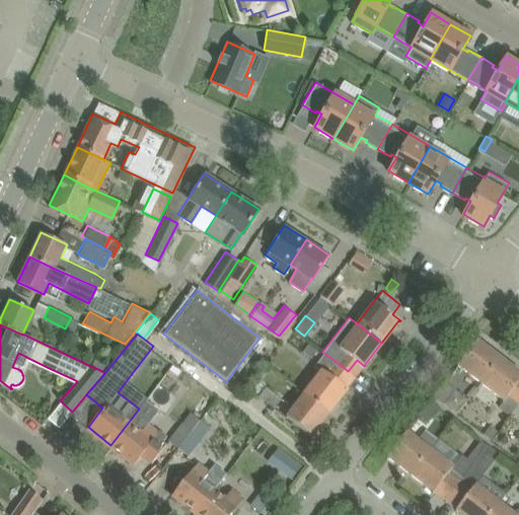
[(457,364),(480,381),(500,356),(476,339),(457,364)]
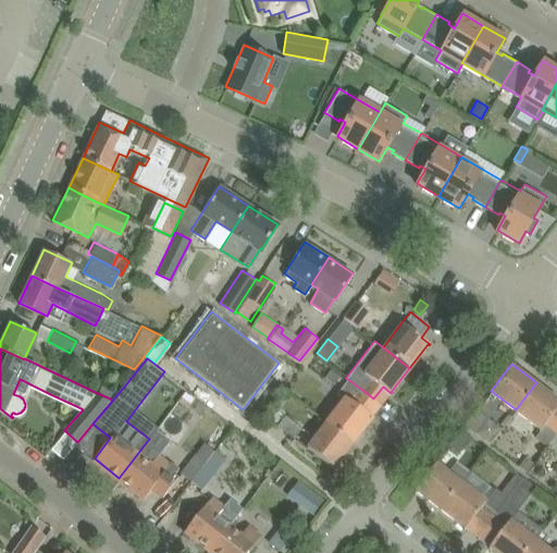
[(345,396),(326,421),(353,442),(371,418),(372,417),(363,410),(373,398),(361,389),(347,379),(338,391),(345,396)]
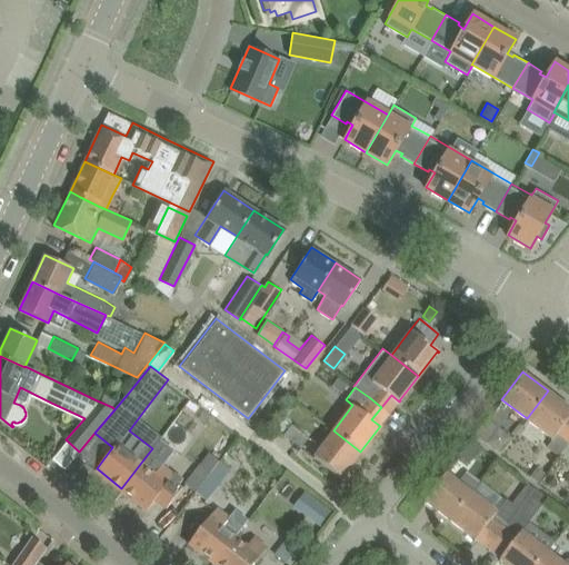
[(545,444),(559,455),(568,440),(568,420),(567,419),(568,415),(568,406),(548,390),(527,418),(550,437),(545,444)]
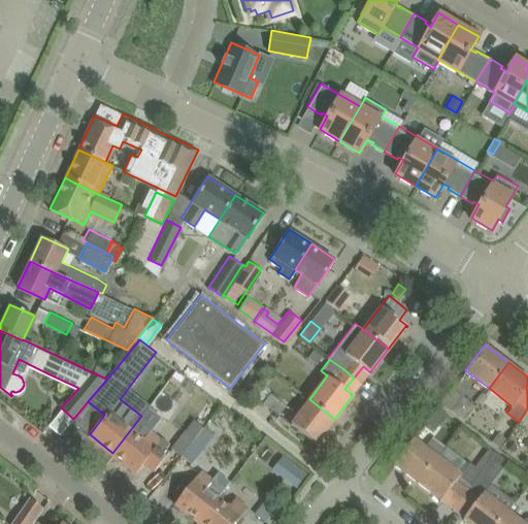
[(176,369),(169,379),(176,385),(184,374),(176,369)]
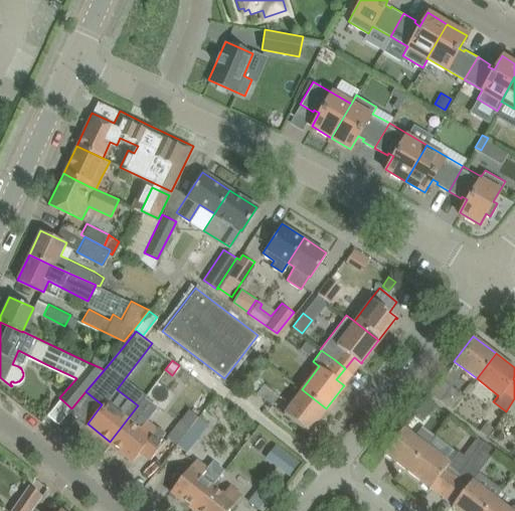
[(431,391),(439,397),(450,383),(441,377),(431,391)]
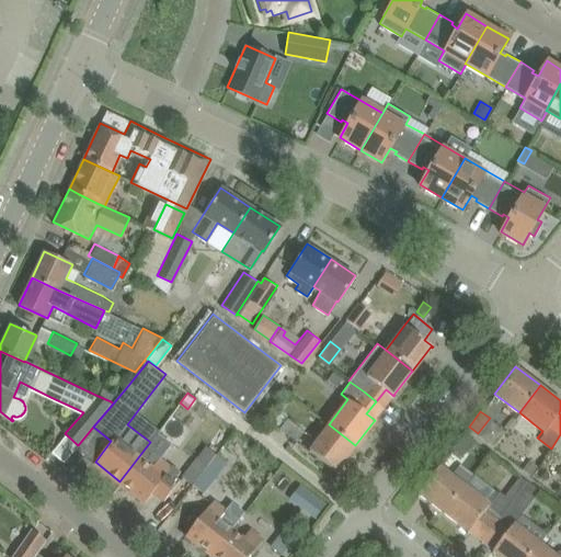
[(279,428),(296,440),(304,429),(287,417),(279,428)]
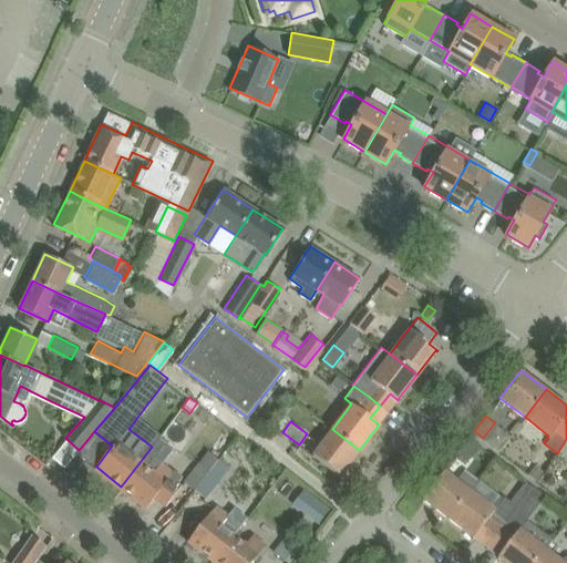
[(332,429),(312,454),(322,462),(340,476),(341,474),(340,473),(359,450),(332,429)]
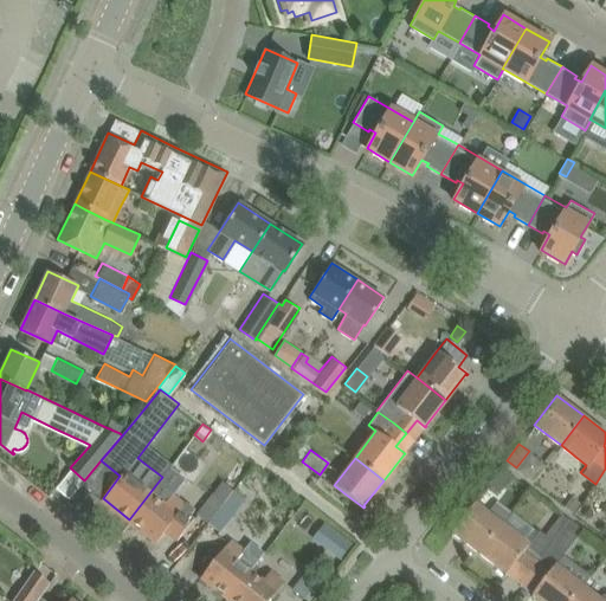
[(502,466),(489,483),(500,490),(511,473),(502,466)]
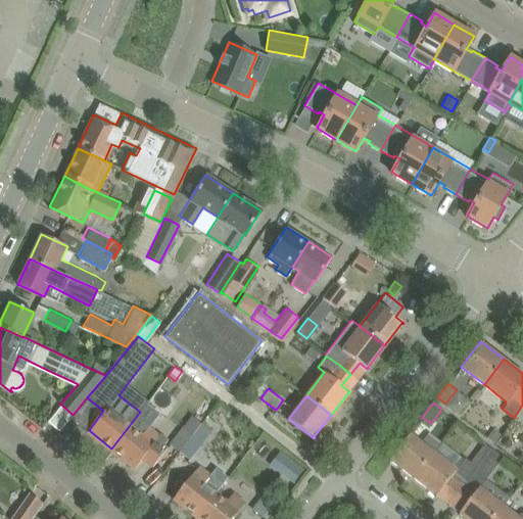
[(522,405),(514,418),(522,424),(522,405)]
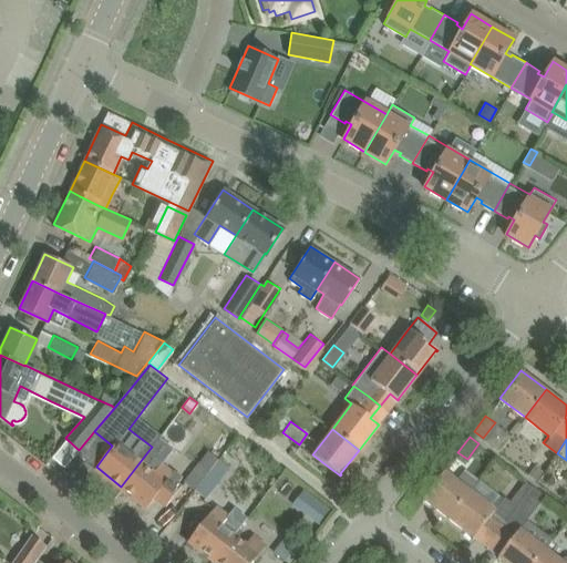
[(147,452),(121,487),(146,507),(155,495),(166,504),(181,484),(177,481),(182,476),(174,469),(172,471),(160,462),(148,452),(147,452)]
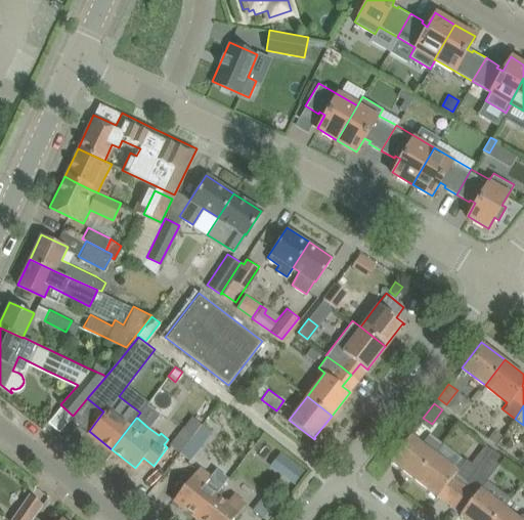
[(170,443),(180,450),(192,434),(183,427),(170,443)]
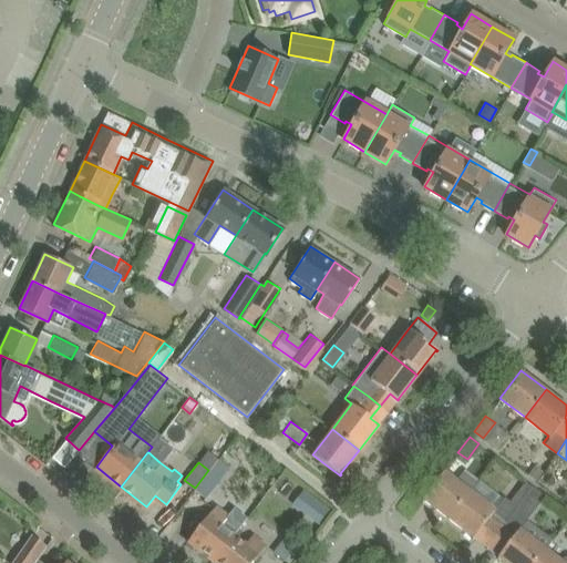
[(208,470),(195,488),(205,495),(218,479),(208,470)]
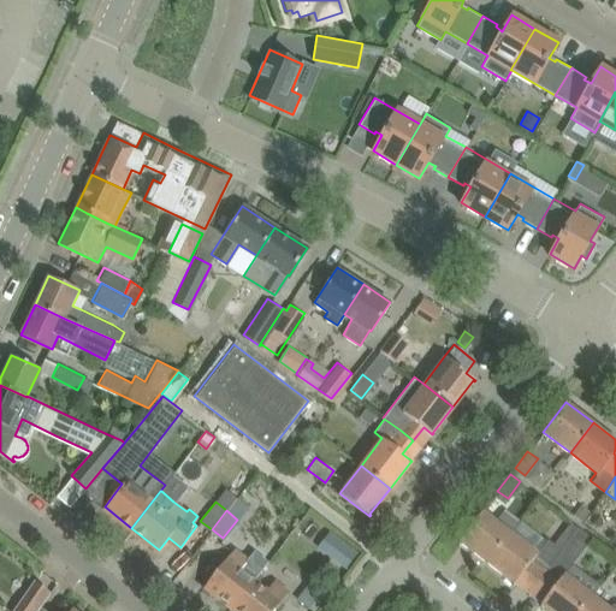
[(461,540),(487,561),(509,532),(483,511),(484,511),(483,510),(458,540),(460,541),(461,540)]
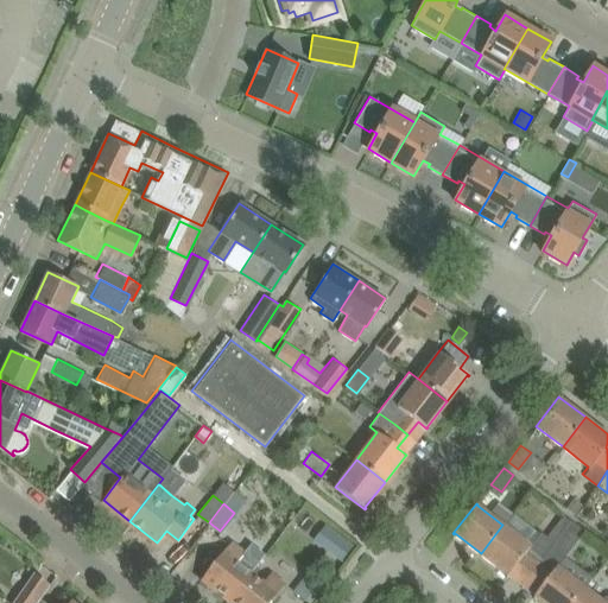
[(527,576),(540,585),(533,595),(534,596),(536,595),(545,602),(570,602),(583,586),(556,565),(567,551),(583,528),(569,519),(553,540),(527,576)]
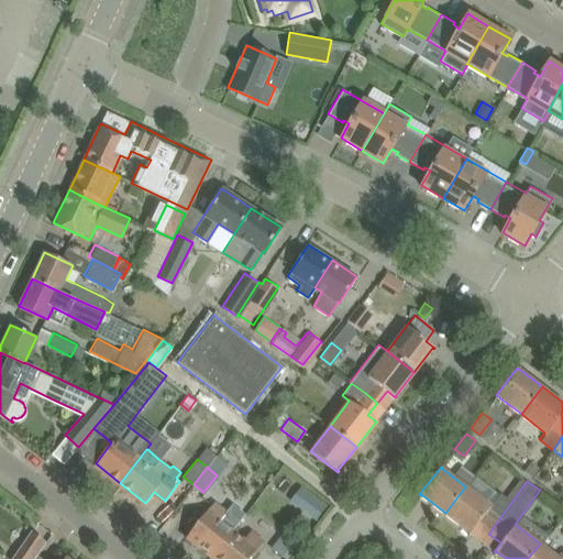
[(468,532),(470,533),(476,524),(488,534),(512,501),(500,492),(490,506),(465,486),(445,513),(468,532)]
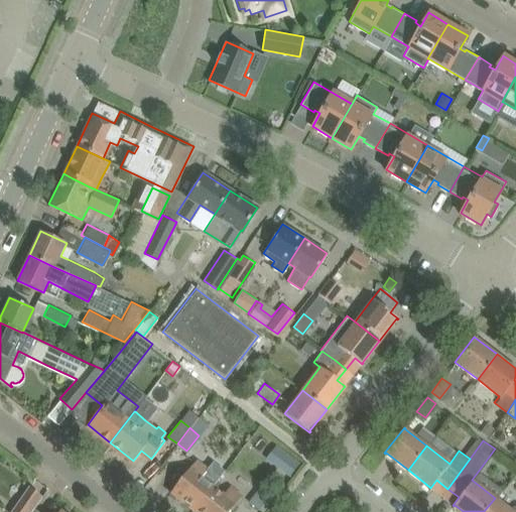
[(288,453),(278,466),(289,475),(299,462),(288,453)]
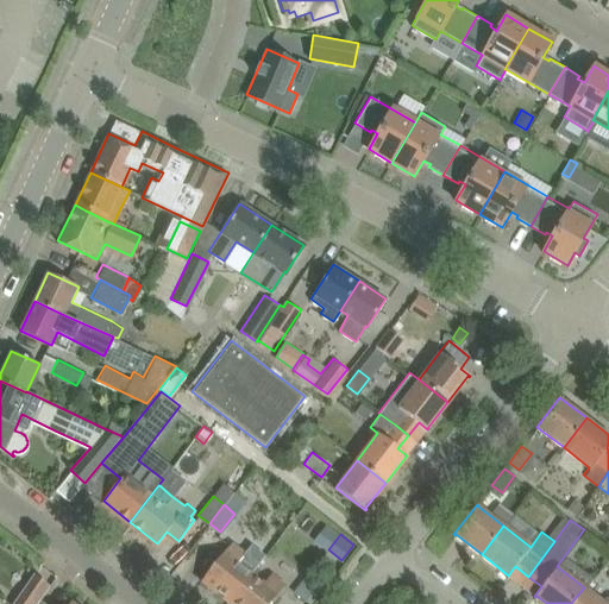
[(202,578),(230,599),(250,573),(237,564),(245,553),(231,542),(202,578)]
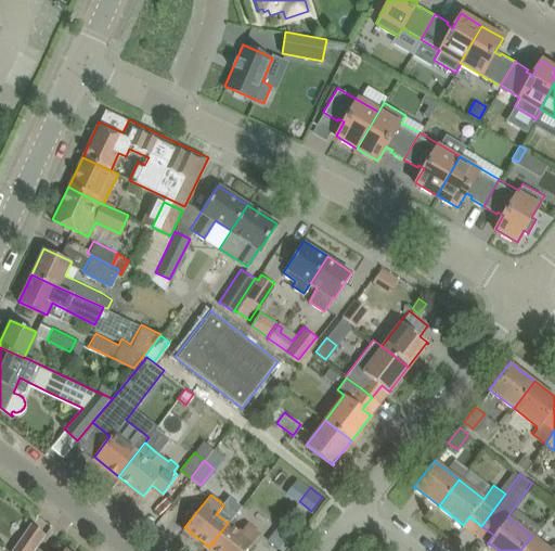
[(268,538),(279,546),(292,529),(282,521),(268,538)]
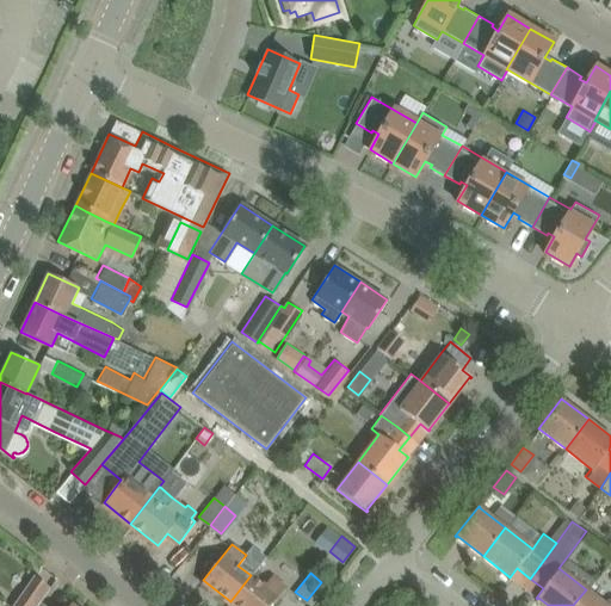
[(18,605),(35,605),(49,586),(34,575),(13,604),(18,605)]
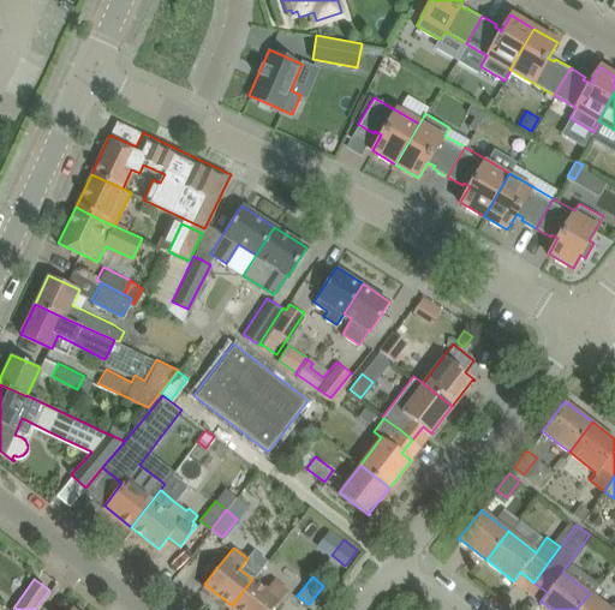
[(252,579),(232,605),(237,609),(272,609),(288,590),(274,579),(266,590),(252,579)]
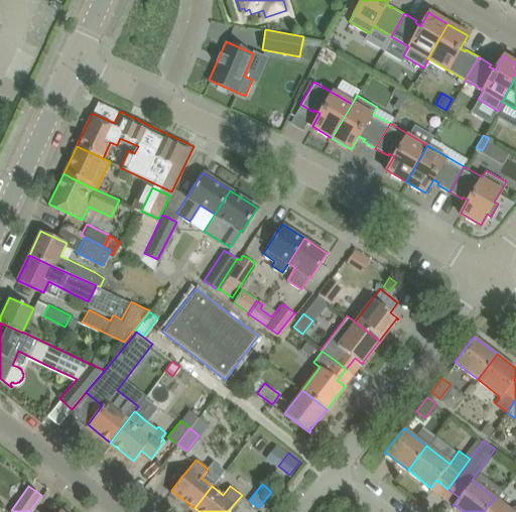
[(515,511),(515,504),(508,508),(495,498),(484,511),(515,511)]
